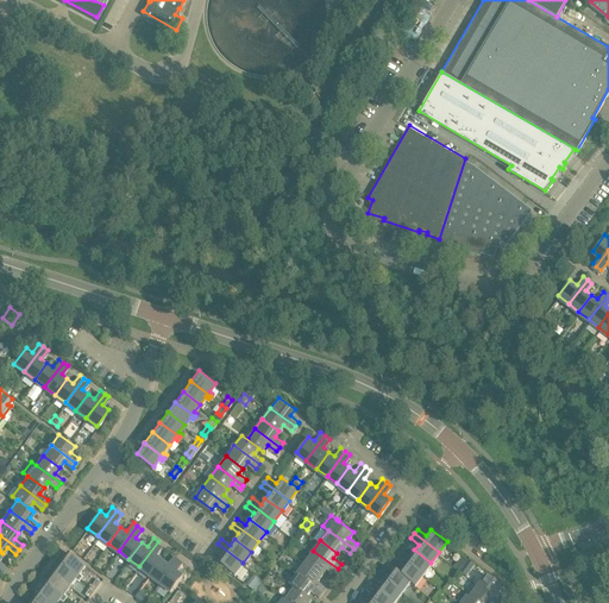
[(150,575),(162,558),(156,553),(162,545),(158,541),(139,566),(150,575)]
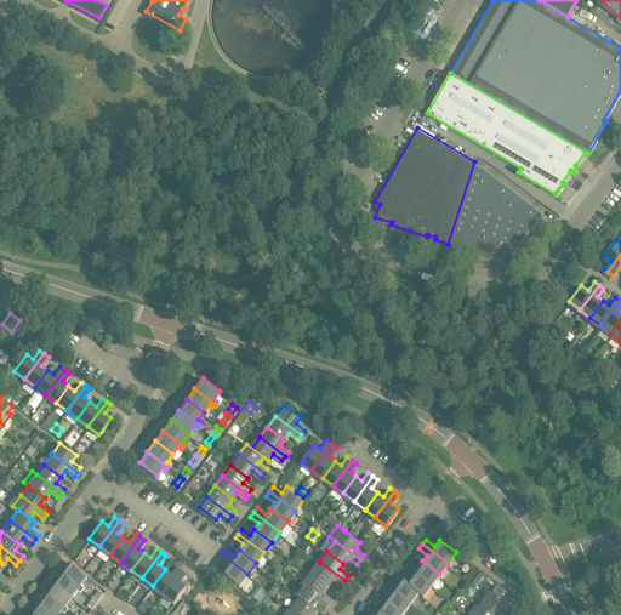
[(239,584),(248,574),(222,554),(220,559),(227,565),(222,571),(239,584)]
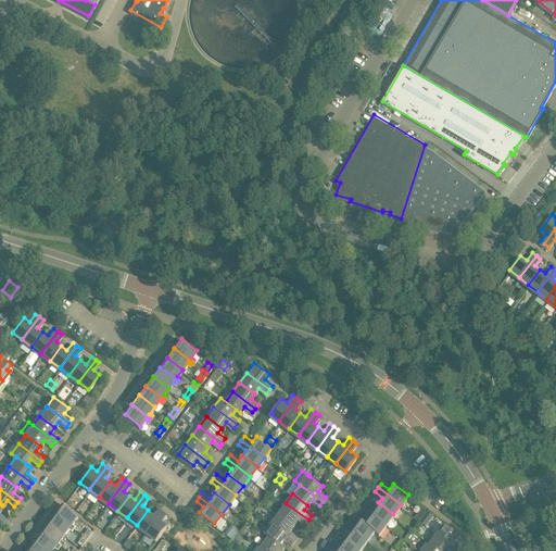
[(55,512),(74,526),(75,524),(73,522),(79,513),(63,502),(55,512)]
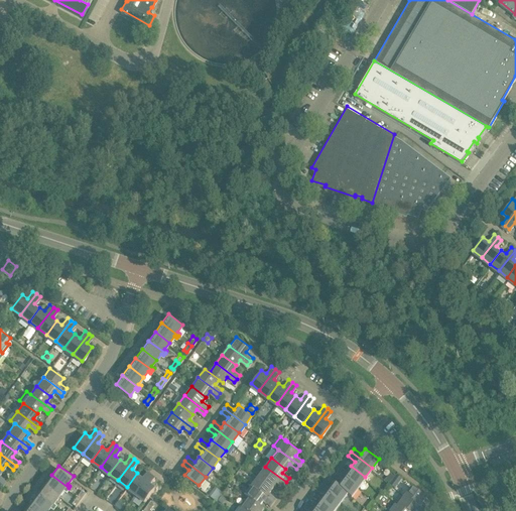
[(365,477),(351,466),(348,471),(341,466),(338,470),(359,486),(365,477)]
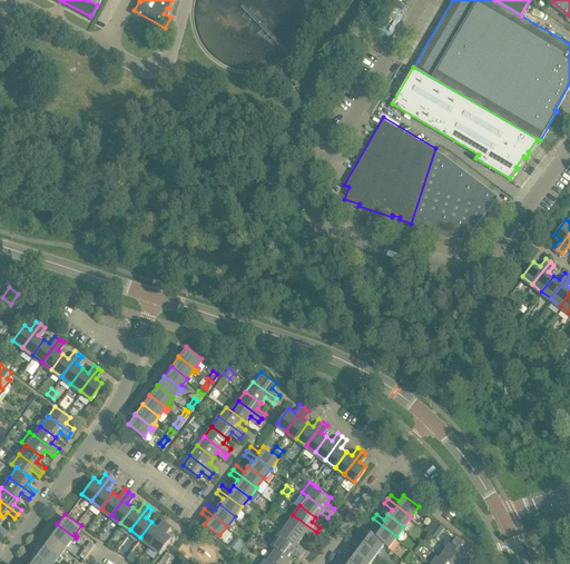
[(313,536),(316,532),(293,515),(286,524),(302,536),(305,531),(313,536)]
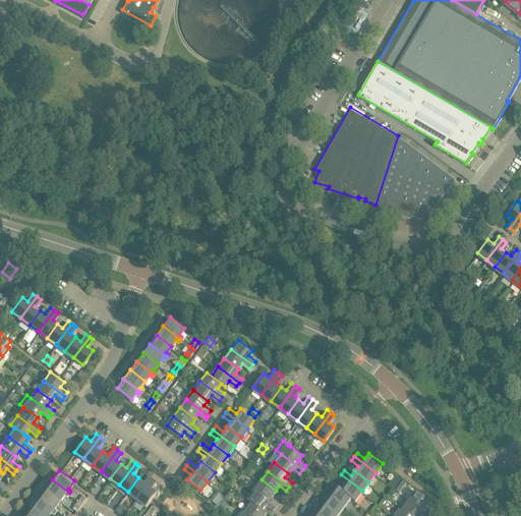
[(136,498),(153,476),(149,473),(143,480),(138,477),(128,492),(136,498)]
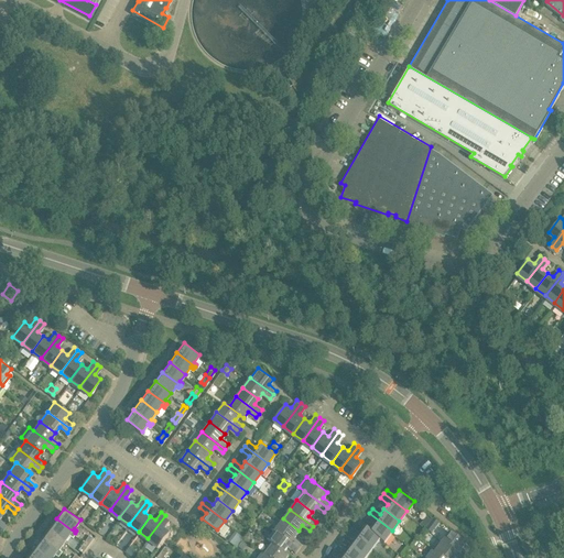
[(369,528),(380,536),(384,540),(392,531),(369,513),(366,516),(373,523),(369,528)]
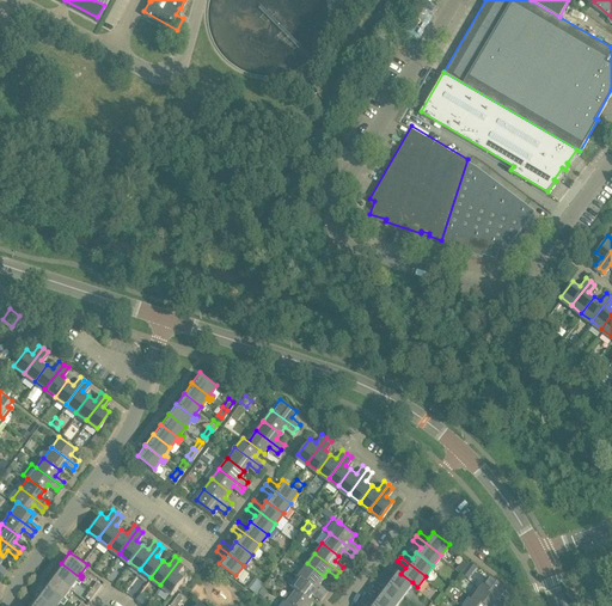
[(179,559),(160,585),(171,593),(184,576),(178,571),(184,563),(179,559)]
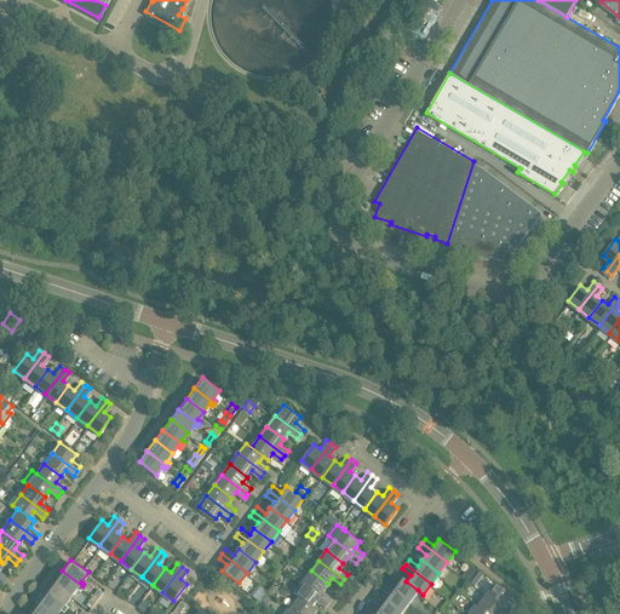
[(80,589),(82,586),(62,571),(55,581),(72,595),(78,586),(80,589)]
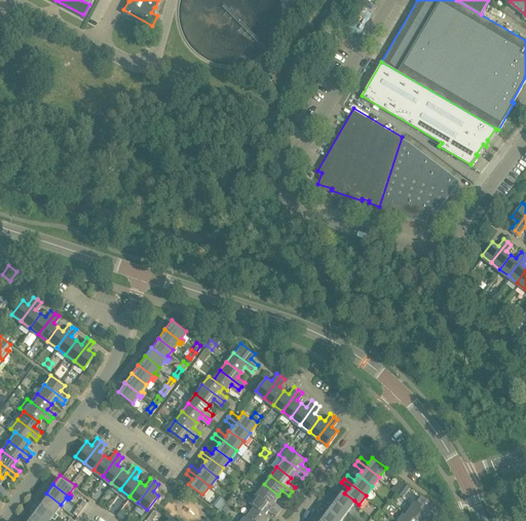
[(274,499),(278,495),(264,484),(257,493),(278,509),(282,505),(274,499)]
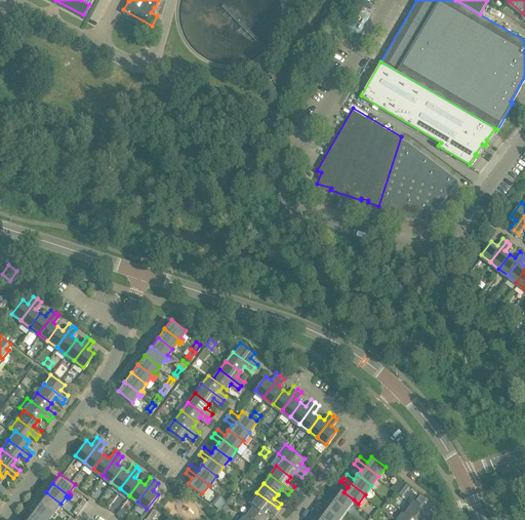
[(400,483),(396,488),(402,492),(406,487),(400,483)]
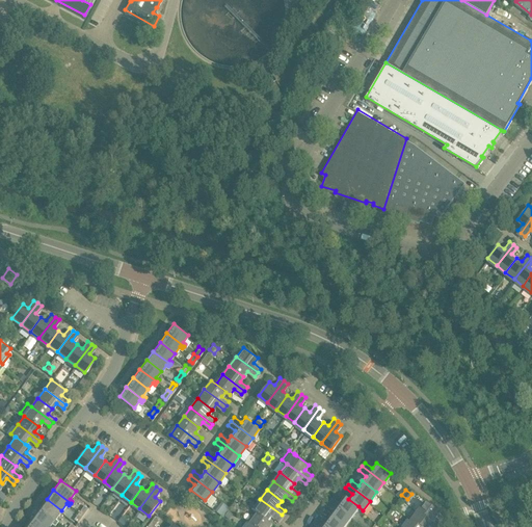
[(358,506),(348,499),(344,495),(340,500),(334,495),(330,499),(352,516),(358,506)]
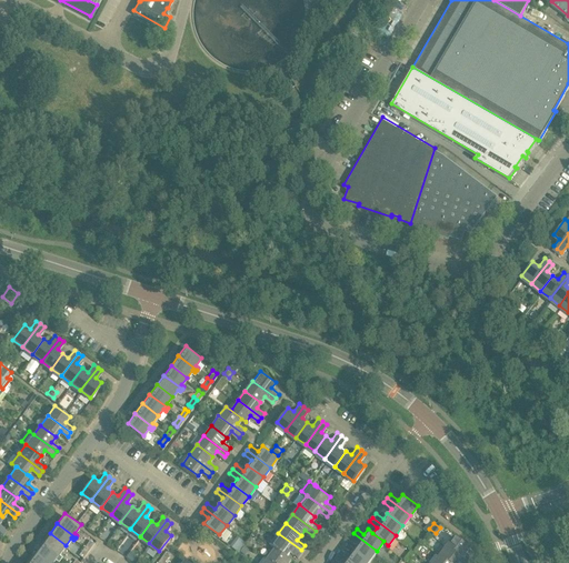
[(60,552),(66,545),(50,533),(43,542),(61,556),(62,554),(60,552)]
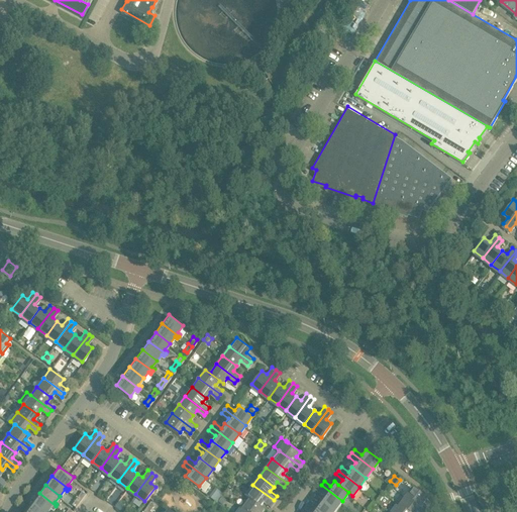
[(271,504),(274,500),(252,485),(246,494),(265,507),(261,504),(264,499),(271,504)]
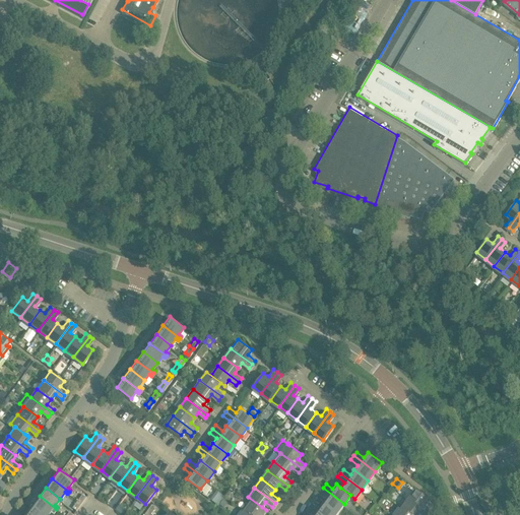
[(337,512),(344,504),(323,488),(320,492),(327,497),(323,502),(337,512)]
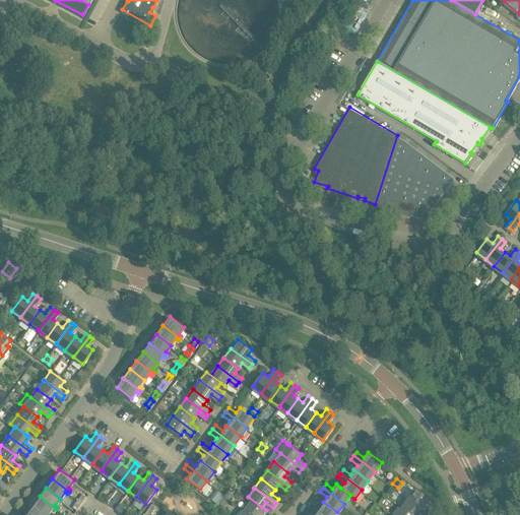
[(415,488),(408,497),(431,513),(433,509),(426,504),(430,499),(415,488)]
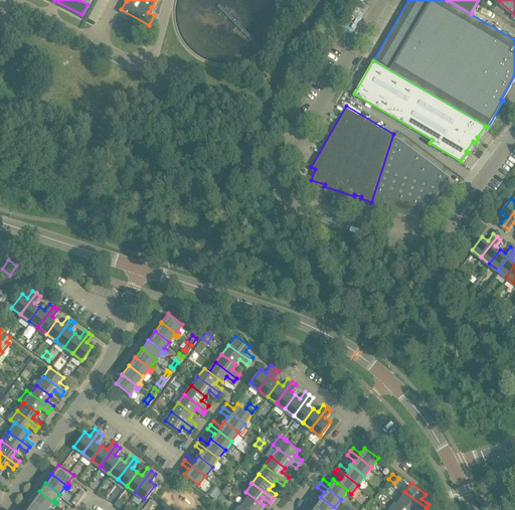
[(216,484),(210,493),(215,497),(221,488),(216,484)]
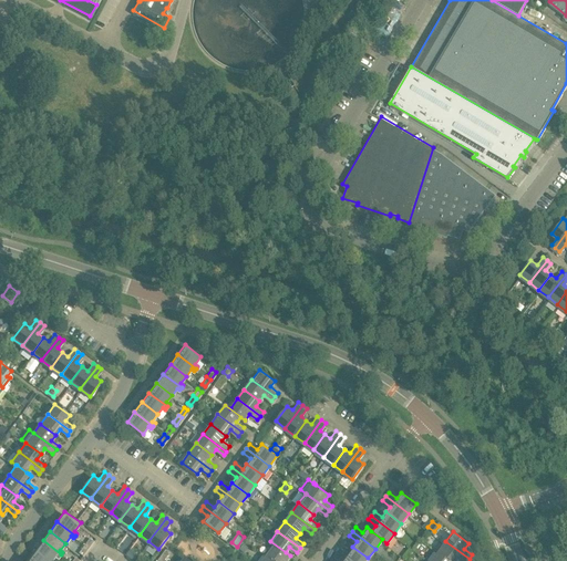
[(85,542),(89,546),(94,538),(90,536),(85,542)]
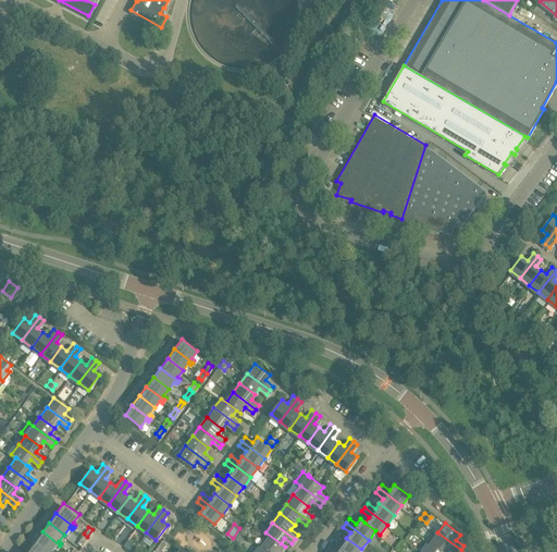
[(239,530),(235,537),(240,540),(245,535),(239,530)]
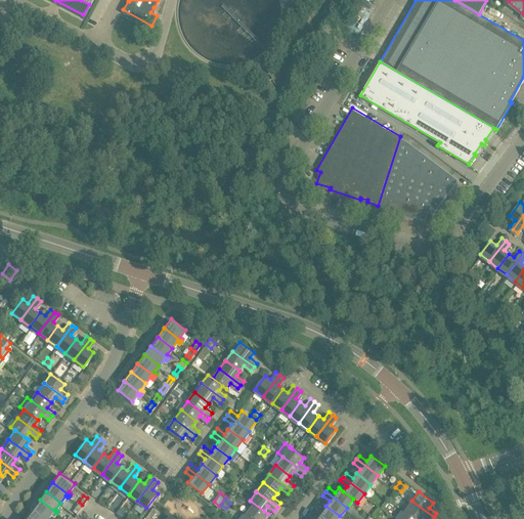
[(54,515),(56,513),(40,500),(33,509),(46,518),(47,518),(52,513),(54,515)]
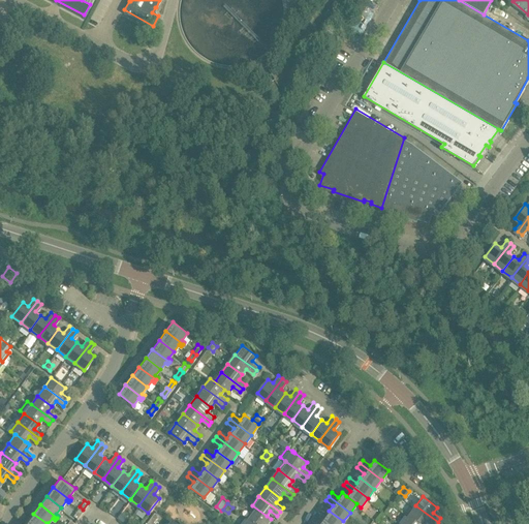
[(267,523),(271,519),(252,505),(251,505),(256,509),(249,518),(258,523),(267,523)]
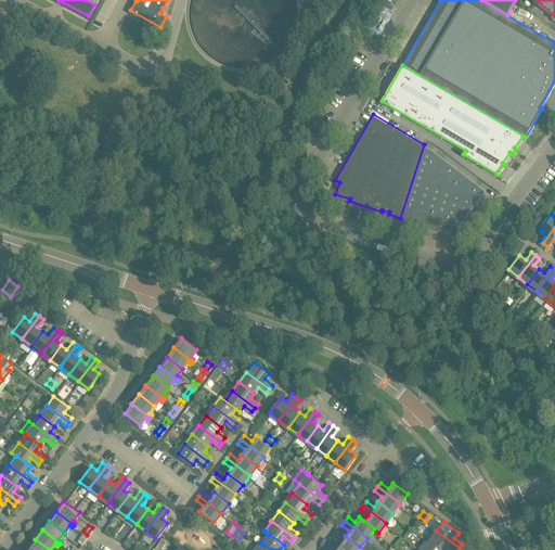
[(453,549),(456,549),(460,548),(436,531),(429,540),(442,549),(444,549),(449,546),(453,549)]
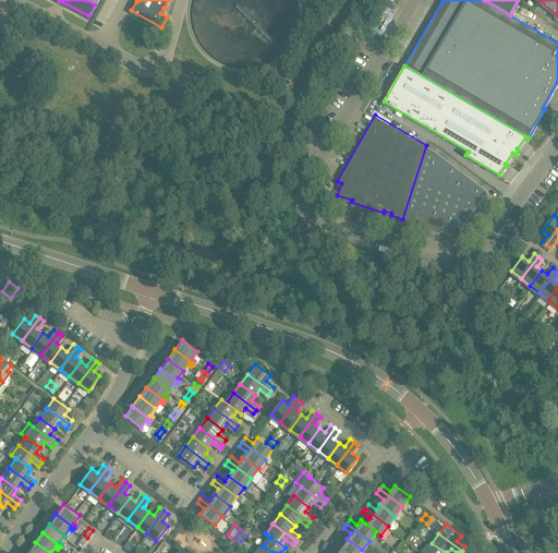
[(82,545),(87,538),(84,535),(79,542),(82,545)]
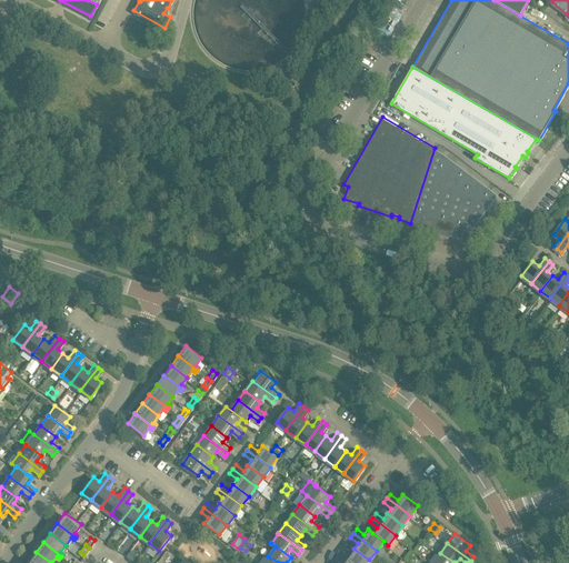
[(127,554),(135,560),(139,553),(131,548),(127,554)]
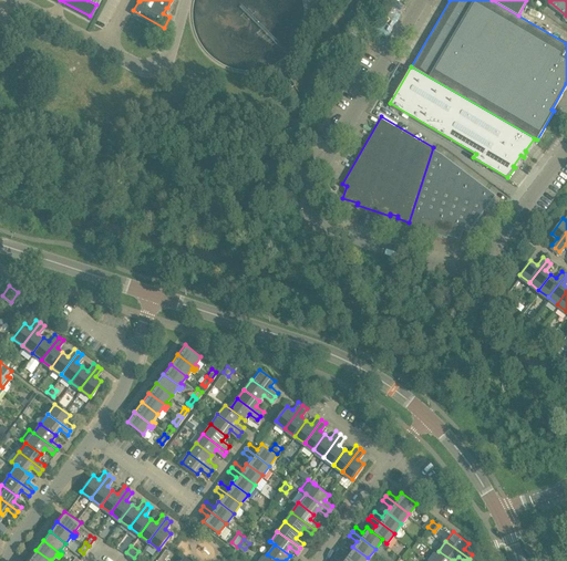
[(366,560),(368,558),(352,547),(349,552),(341,546),(338,550),(351,560),(366,560)]
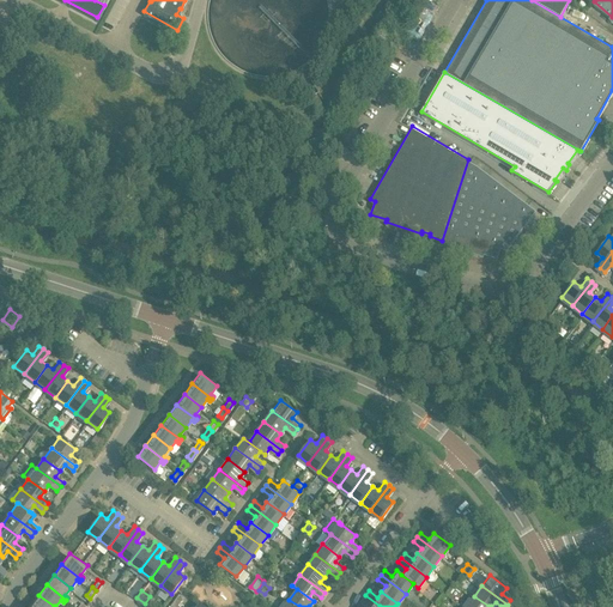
[(174,599),(178,602),(178,601),(182,596),(183,595),(180,592),(174,599)]
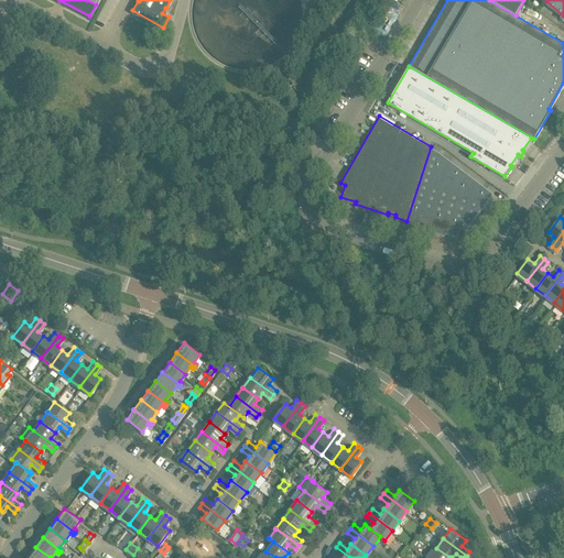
[(50,557),(35,547),(29,557),(30,557),(50,557)]
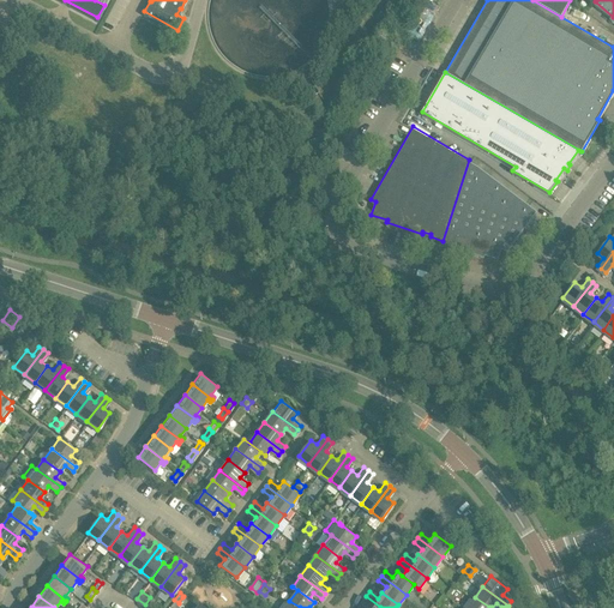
[(380,607),(366,596),(362,601),(371,607),(369,607),(380,607)]
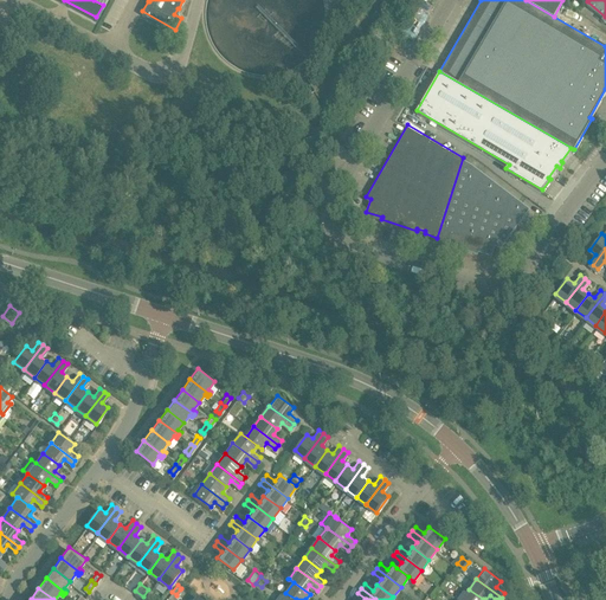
[(483,599),(469,589),(461,599),(462,599),(483,599)]
